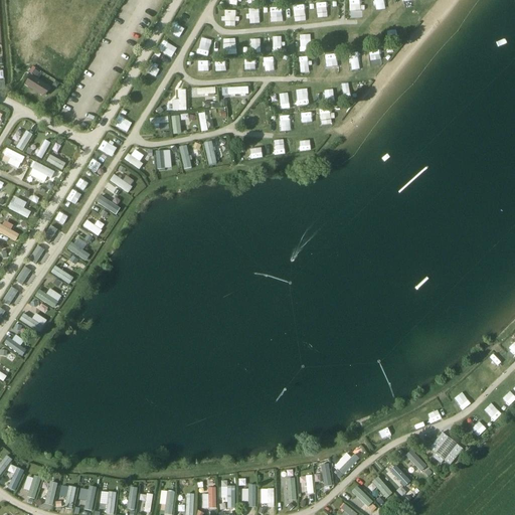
[(184,0),(181,7),(193,14),(200,0),(184,0)]
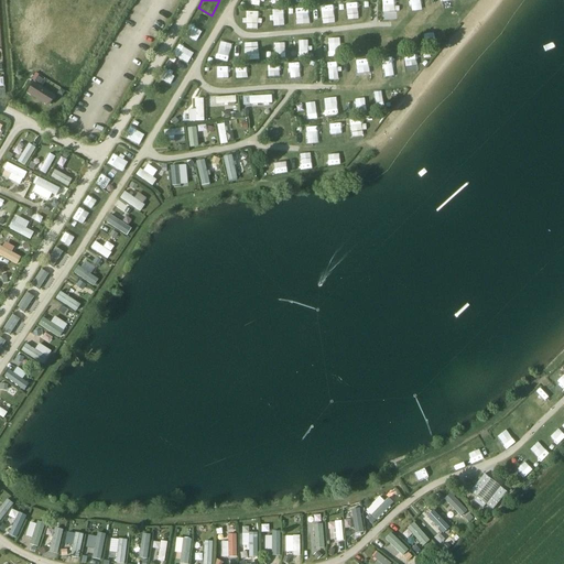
[(52,20),(60,7),(54,2),(45,17),(52,20)]
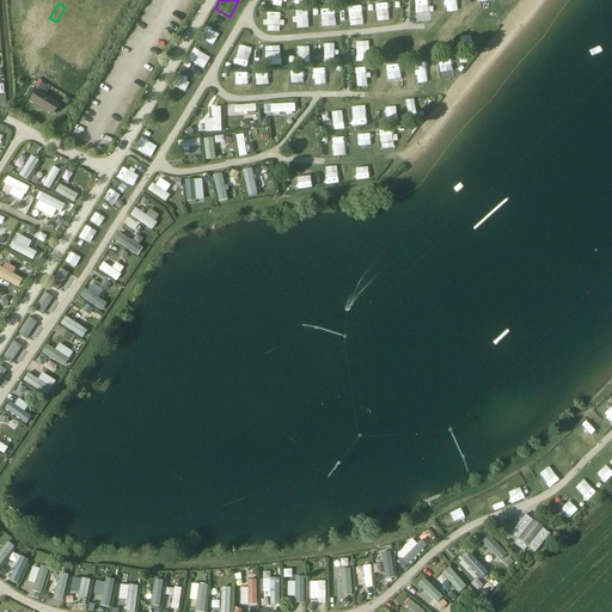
[(378,20),(390,20),(389,2),(377,2),(378,20)]
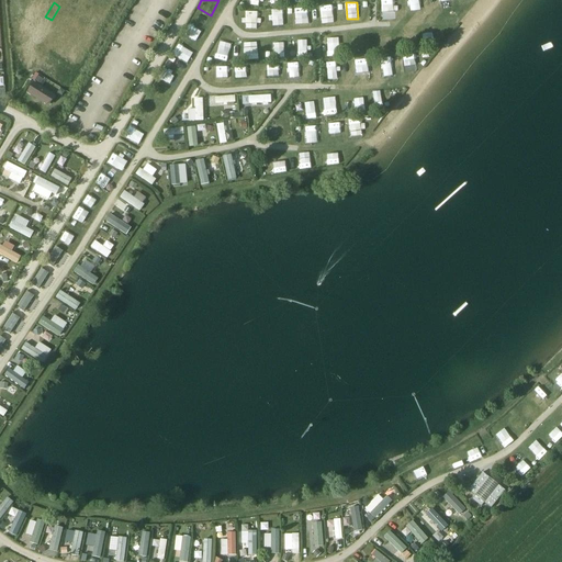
[(333,19),(332,6),(319,7),(319,19),(333,19)]
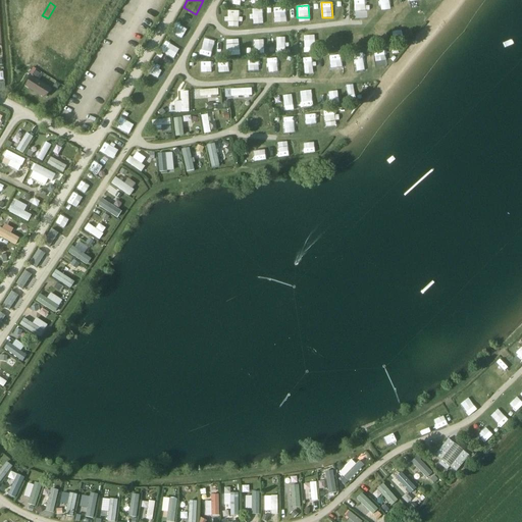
[(262,25),(261,8),(249,9),(250,25),(262,25)]
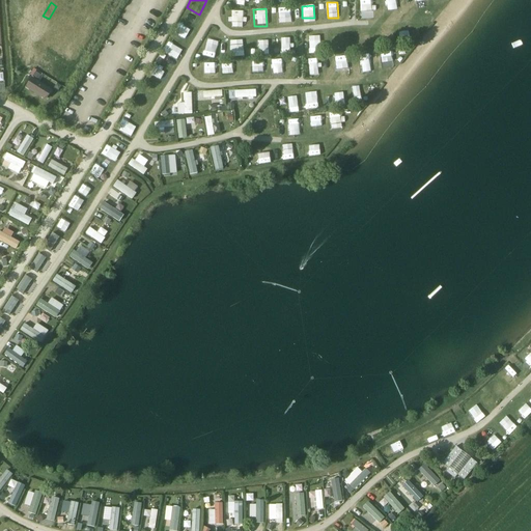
[(231,26),(246,27),(246,10),(232,9),(231,26)]
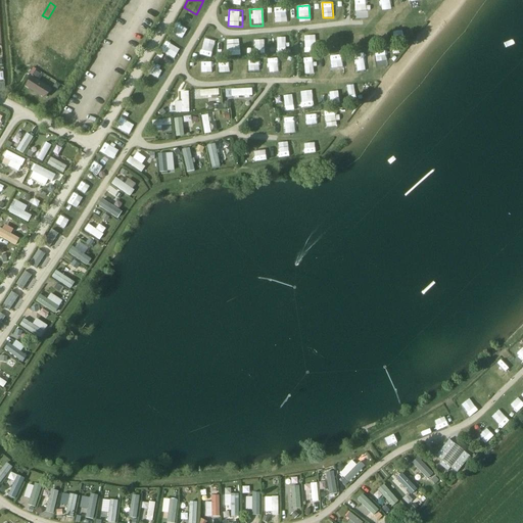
[(7,26),(25,25),(25,15),(7,15),(7,26)]
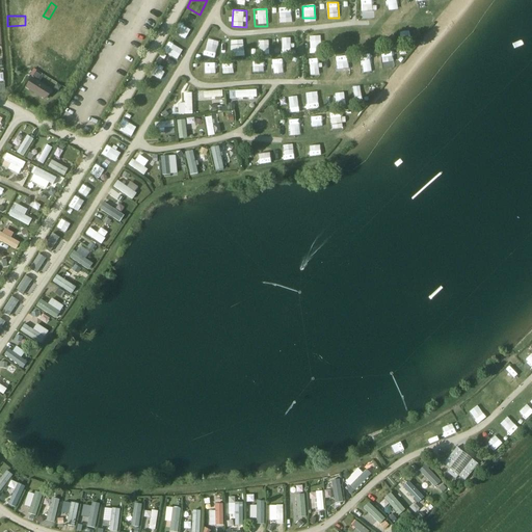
[(179,26),(188,30),(192,20),(183,17),(179,26)]
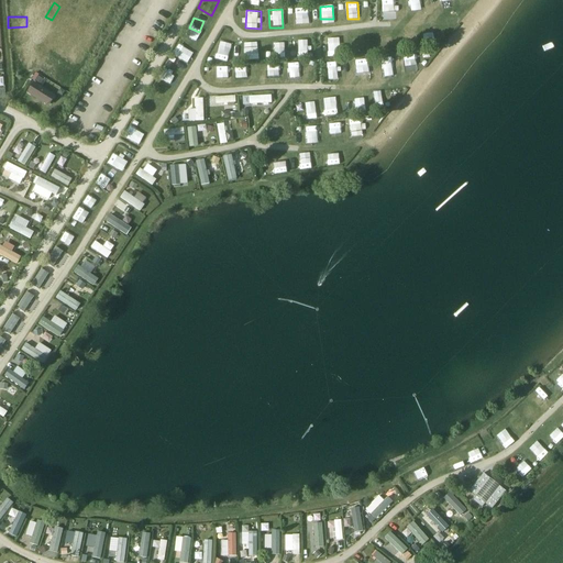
[(439,26),(428,26),(428,37),(439,37),(439,26)]
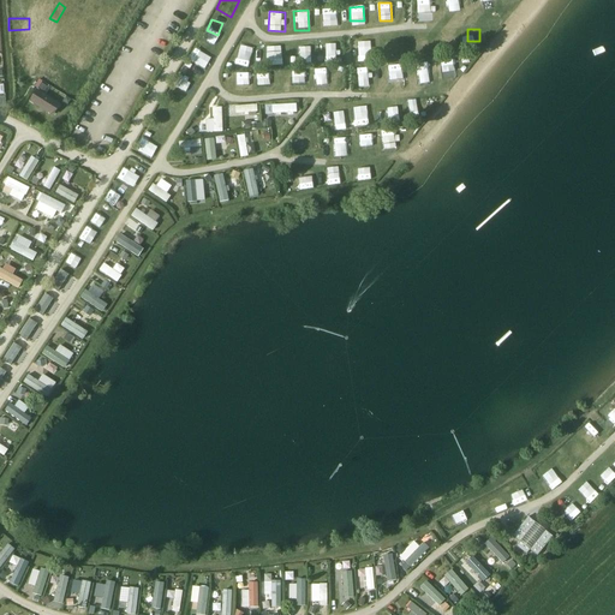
[(37,30),(35,43),(46,45),(48,33),(37,30)]
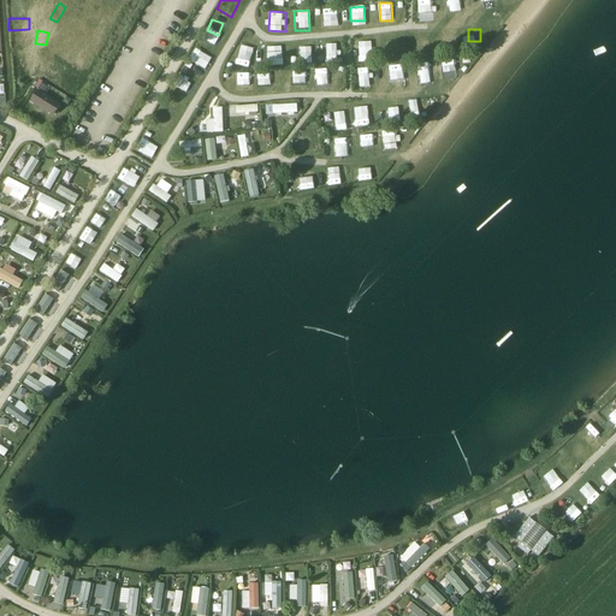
[(443,46),(456,43),(454,33),(440,35),(443,46)]
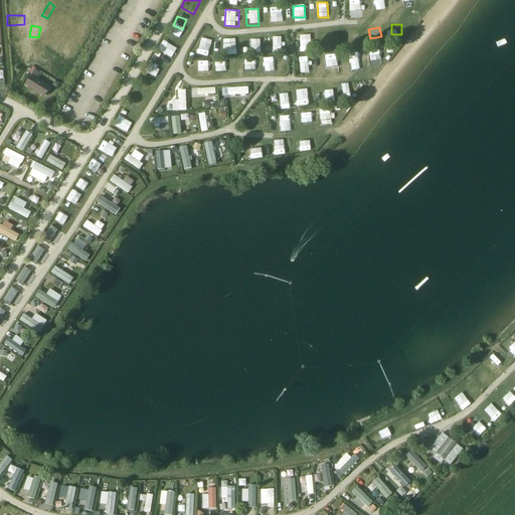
[(337,31),(325,33),(328,49),(339,47),(337,31)]
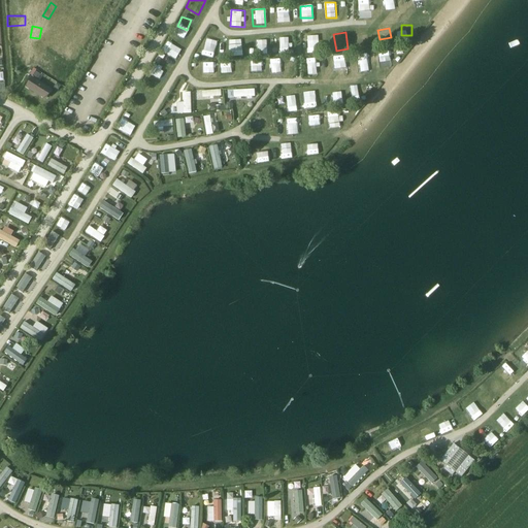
[(308,53),(319,53),(319,37),(308,37),(308,53)]
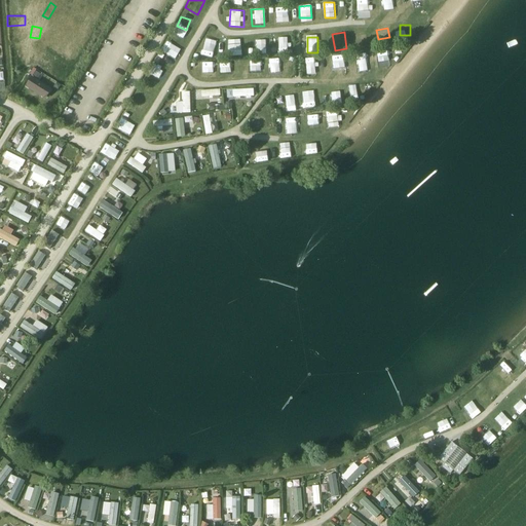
[(227,39),(227,57),(240,55),(240,38),(227,39)]
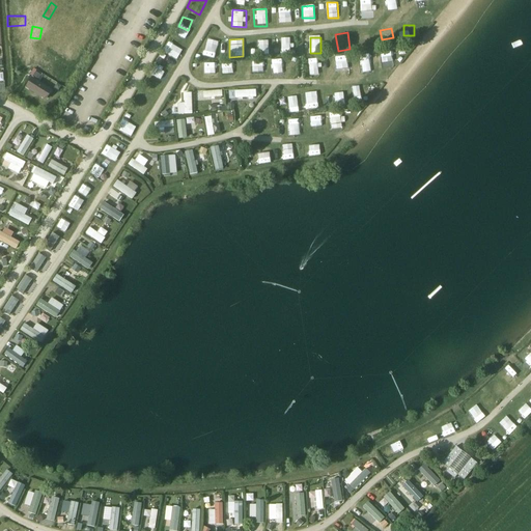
[(216,58),(215,40),(203,42),(204,58),(216,58)]
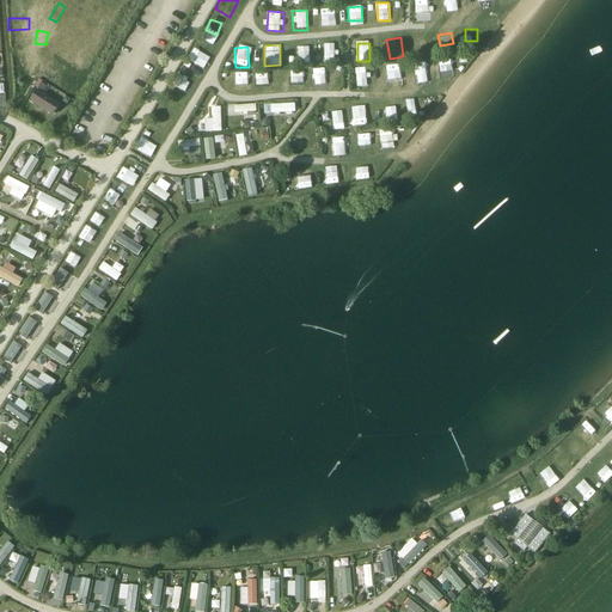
[(337,47),(322,47),(322,62),(337,61),(337,47)]
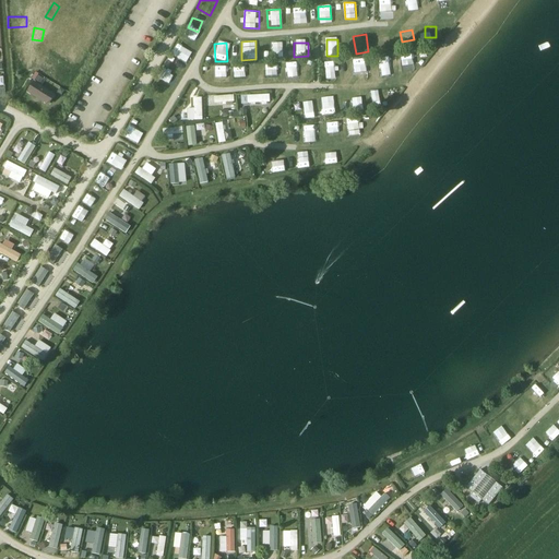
[(54,63),(57,55),(40,49),(37,57),(54,63)]
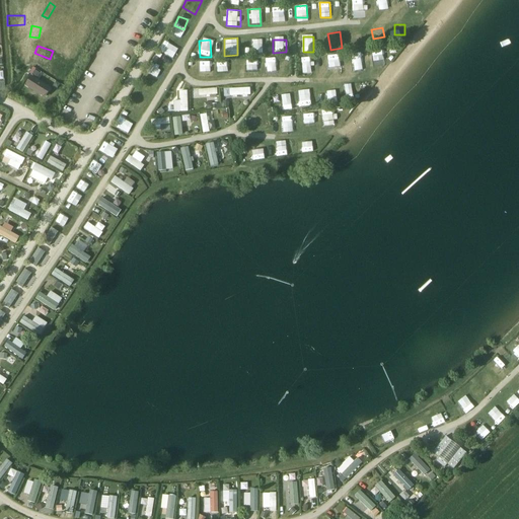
[(376,59),(381,61),(384,54),(378,52),(376,59)]
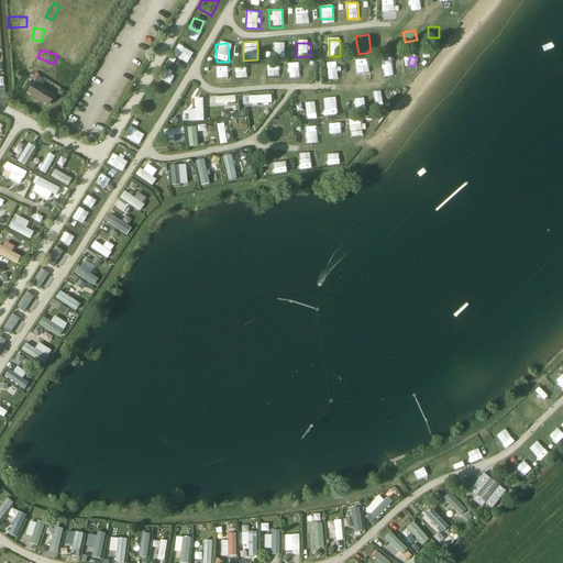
[(388,57),(378,58),(379,70),(389,69),(388,57)]
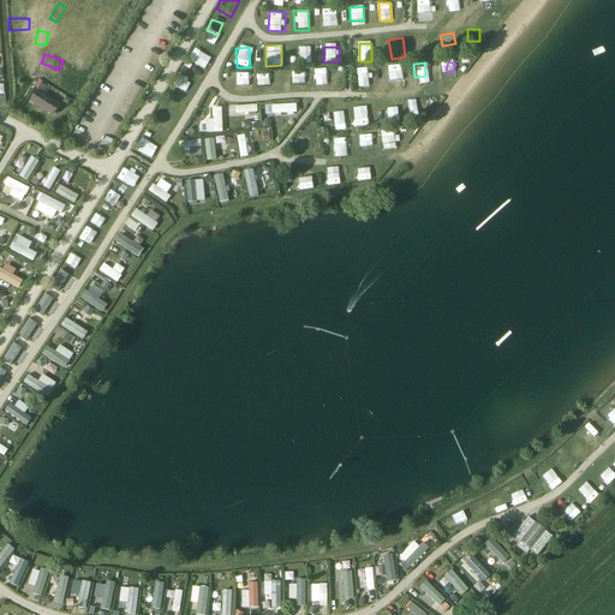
[(77,90),(83,75),(77,72),(71,88),(77,90)]
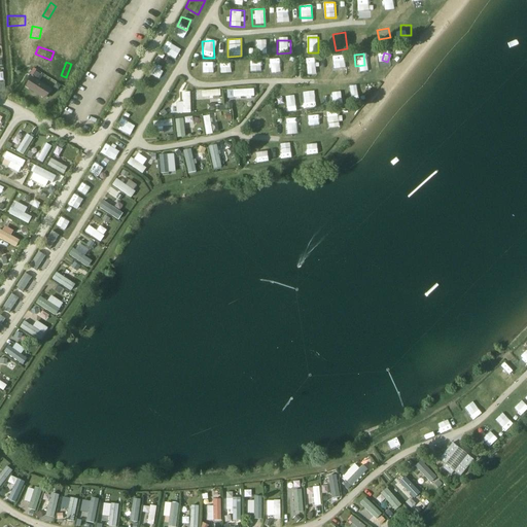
[(39,66),(37,70),(48,75),(50,71),(39,66)]
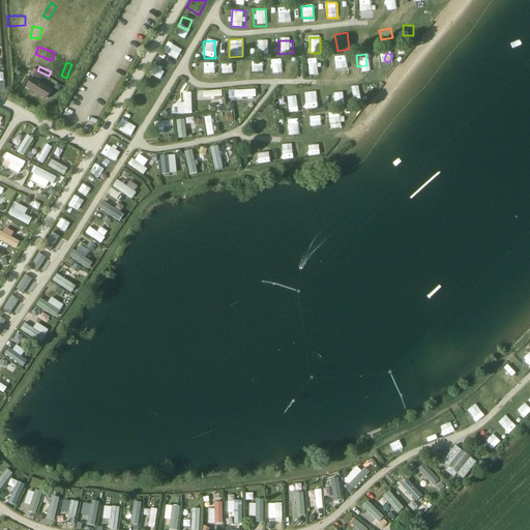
[(31,79),(26,86),(47,98),(51,91),(31,79)]
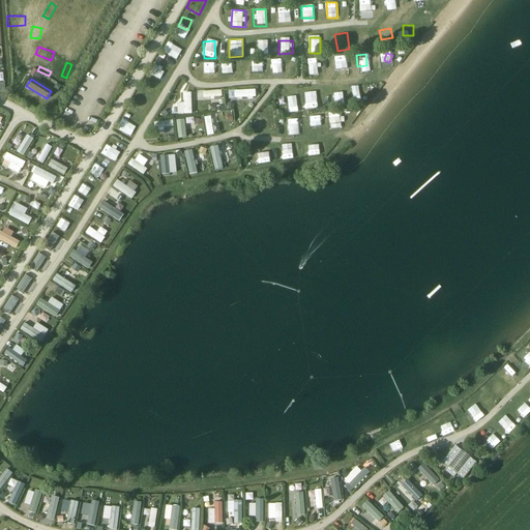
[(255,89),(234,89),(234,98),(256,97),(255,89)]
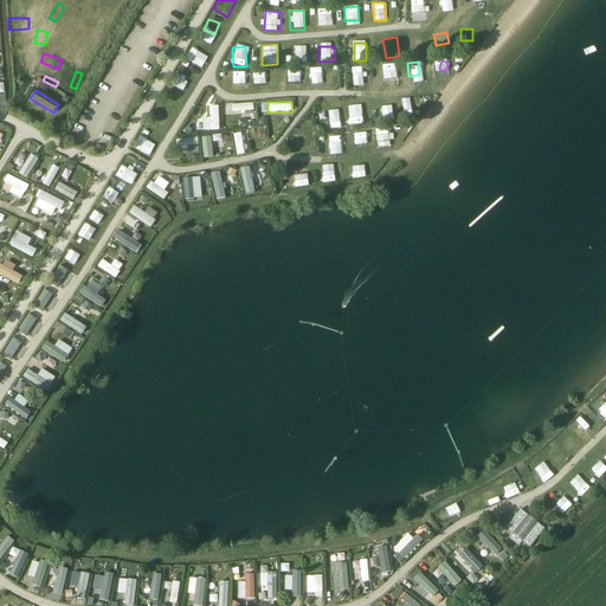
[(231,103),(231,114),(253,114),(253,103),(231,103)]
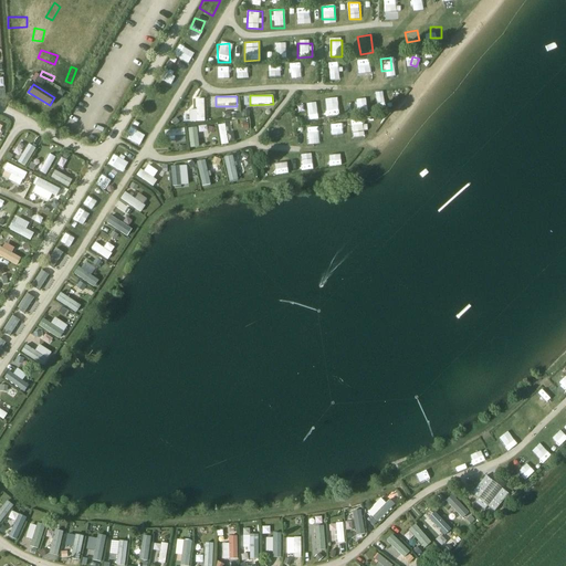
[(188,122),(205,122),(203,97),(196,98),(196,109),(187,109),(188,122)]
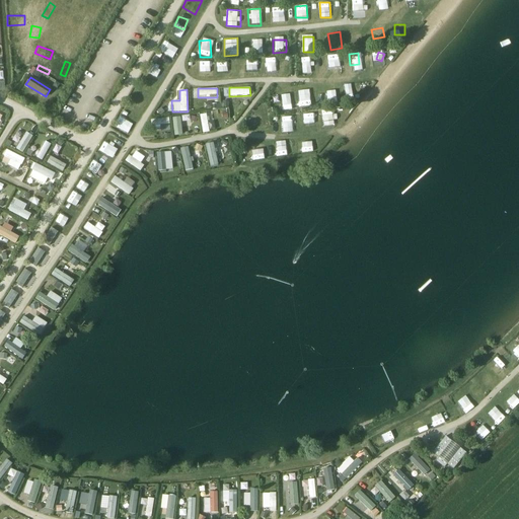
[(282,109),(291,109),(291,93),(282,93),(282,109)]
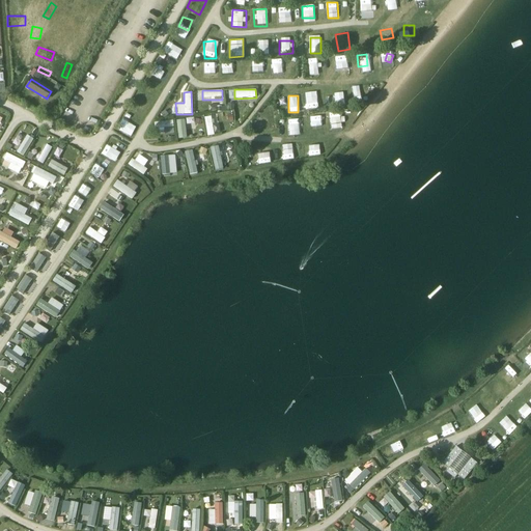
[(211,115),(203,116),(206,136),(214,135),(211,115)]
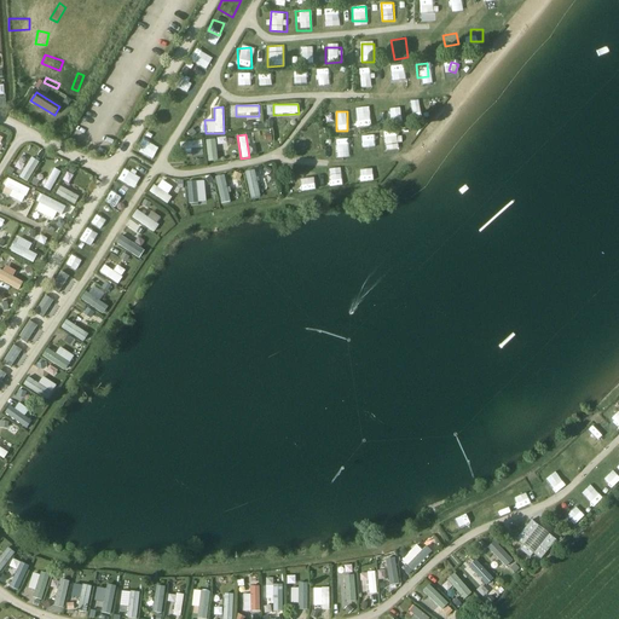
[(304,154),(311,143),(300,137),(293,148),(304,154)]
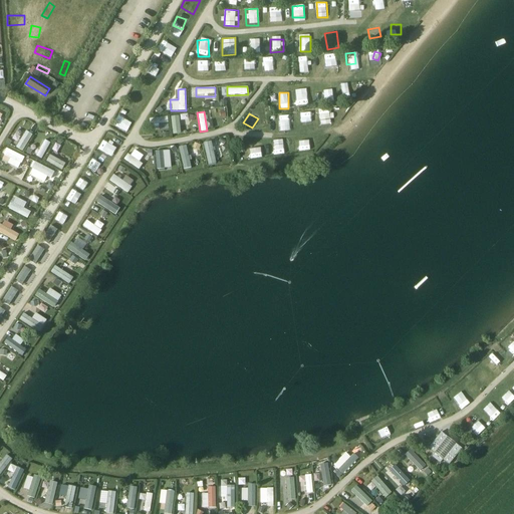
[(118,114),(114,122),(124,126),(129,118),(118,114)]
